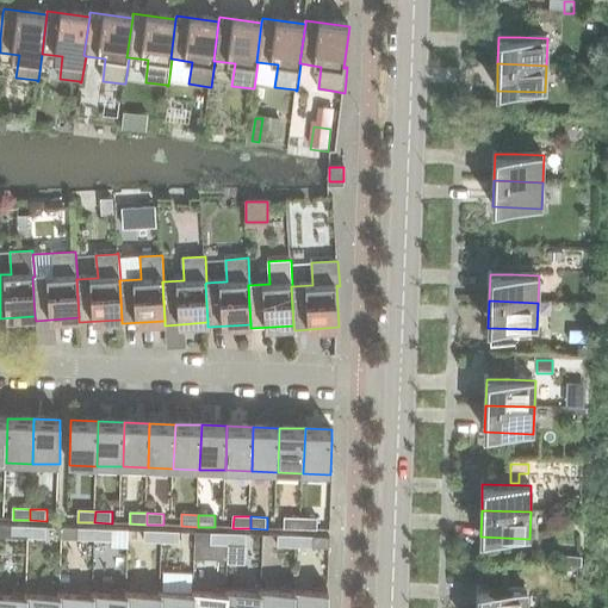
[(301,531),(302,519),(285,517),(284,529),(301,531)]
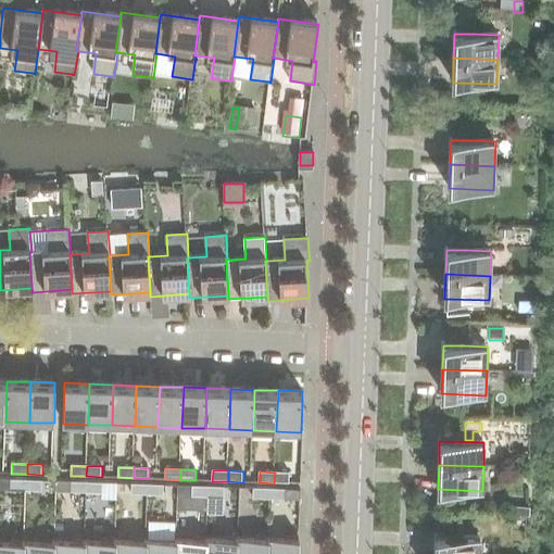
[(274,483),(290,483),(290,473),(275,473),(274,483)]
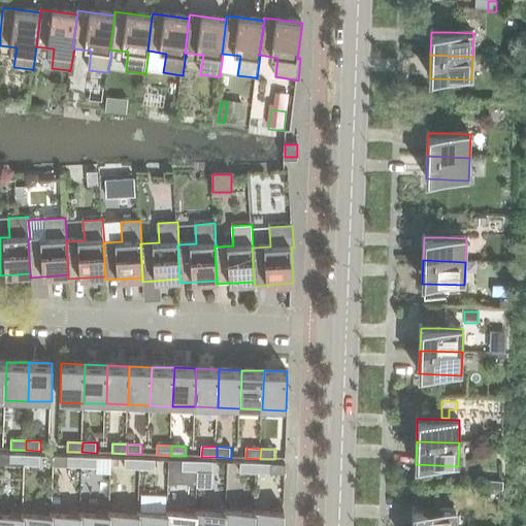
[(0,464),(10,465),(10,455),(0,455),(0,464)]
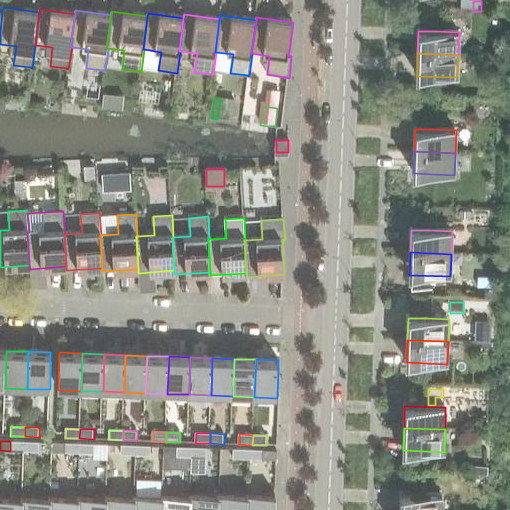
[(39,452),(39,443),(25,442),(24,452),(39,452)]
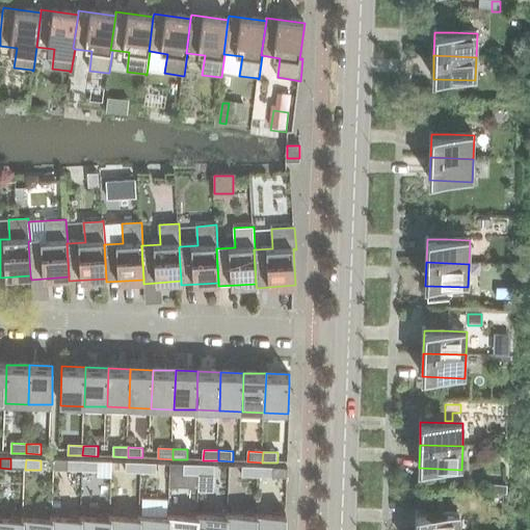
[(68,471),(69,460),(53,460),(53,471),(68,471)]
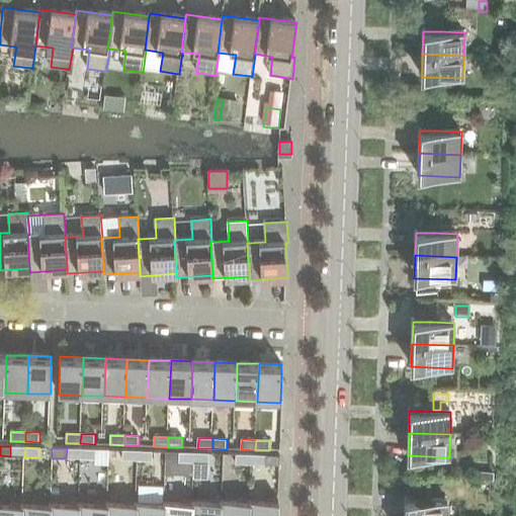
[(81,459),(82,449),(67,448),(66,458),(81,459)]
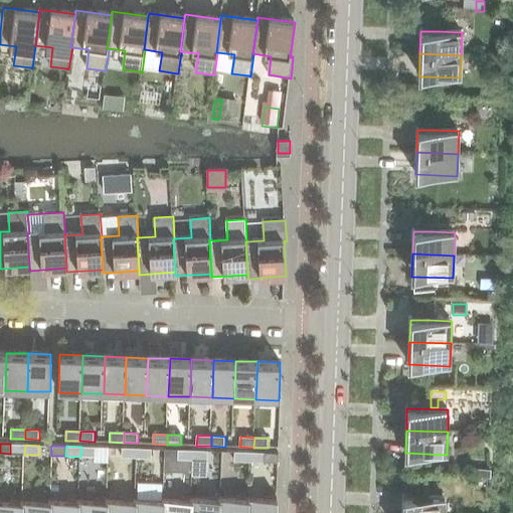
[(96,457),(96,448),(81,447),(80,457),(96,457)]
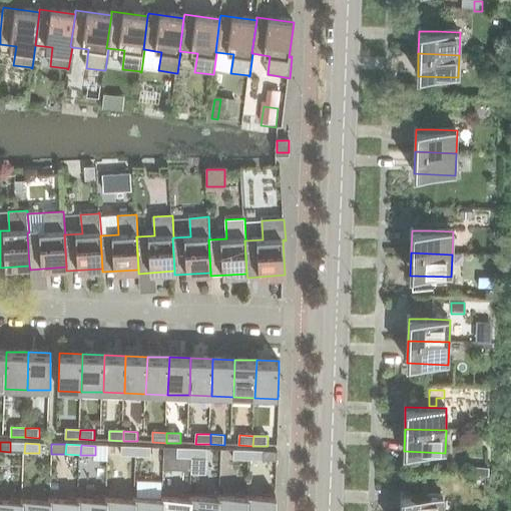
[(136,457),(137,447),(122,447),(122,456),(136,457)]
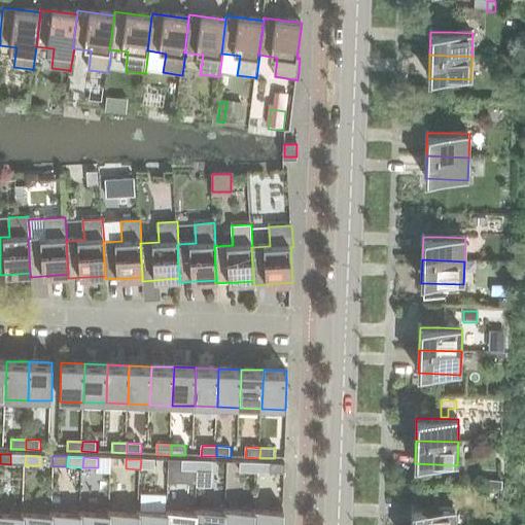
[(155,469),(155,460),(141,459),(140,469),(155,469)]
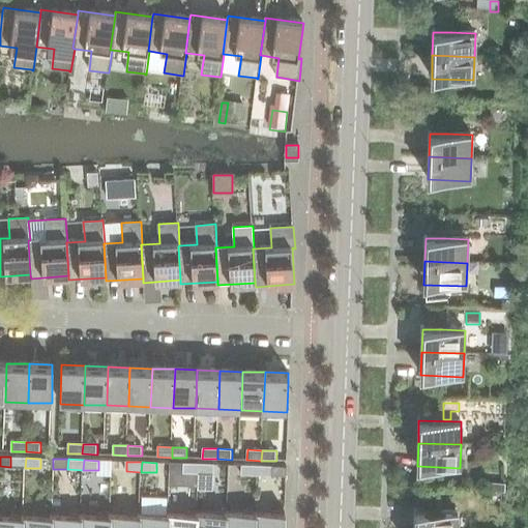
[(184,464),(169,463),(169,473),(183,473),(184,464)]
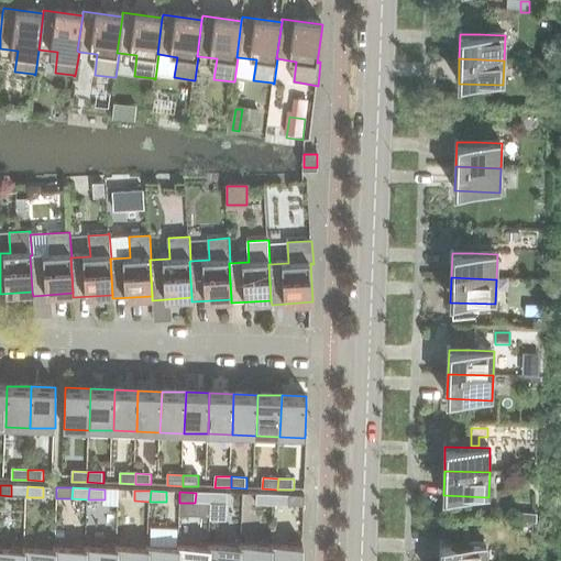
[(211,504),(211,493),(196,493),(195,503),(211,504)]
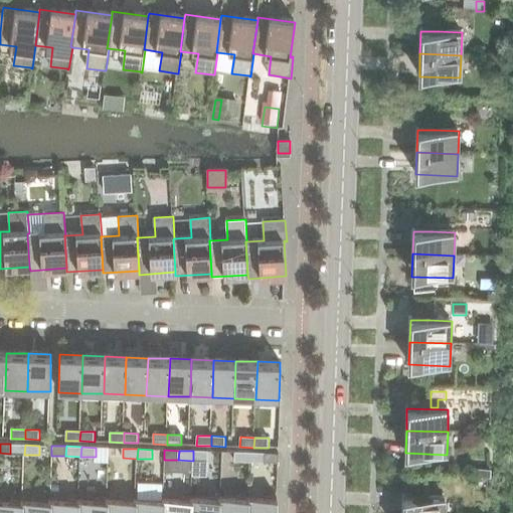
[(208,461),(208,452),(193,451),(193,461),(208,461)]
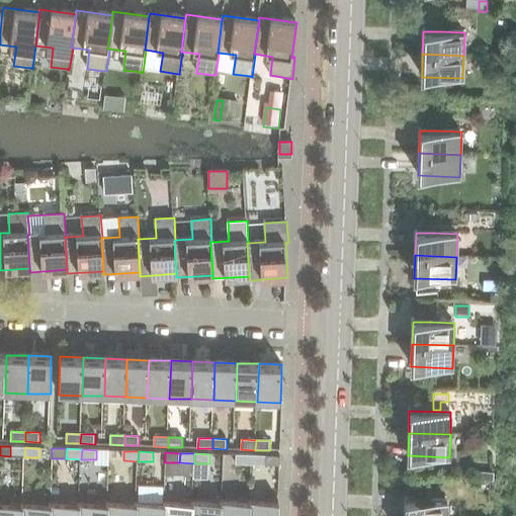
[(251,465),(252,455),(237,455),(236,464),(251,465)]
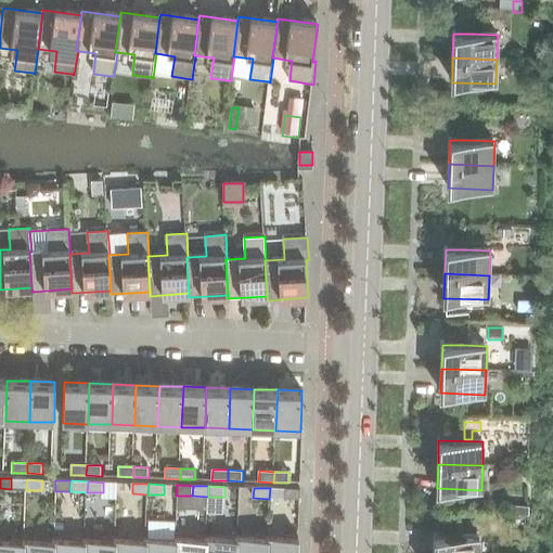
[(285,499),(285,489),(270,488),(269,499),(285,499)]
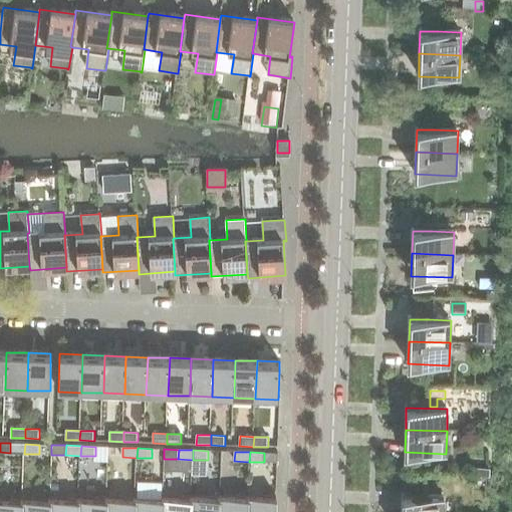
[(264,462),(277,463),(278,453),(264,453),(264,462)]
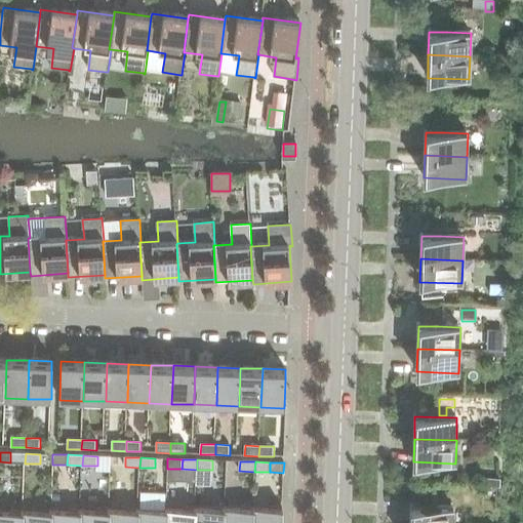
[(499,490),(500,482),(484,481),(483,489),(499,490)]
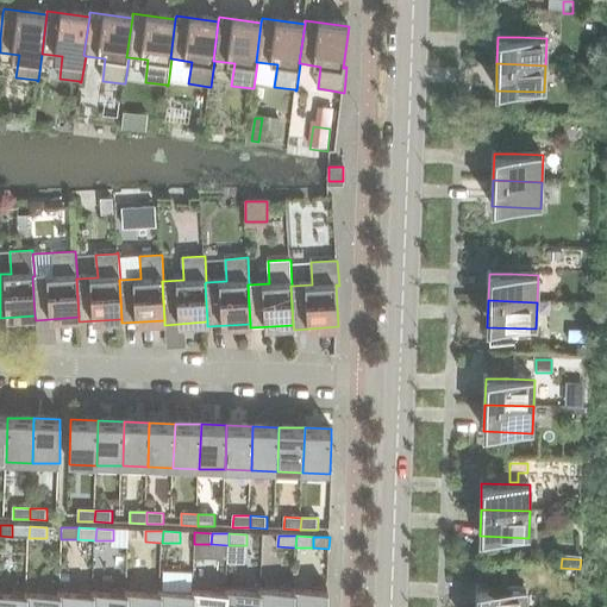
[(525,606),(526,589),(477,587),(476,606),(525,606)]
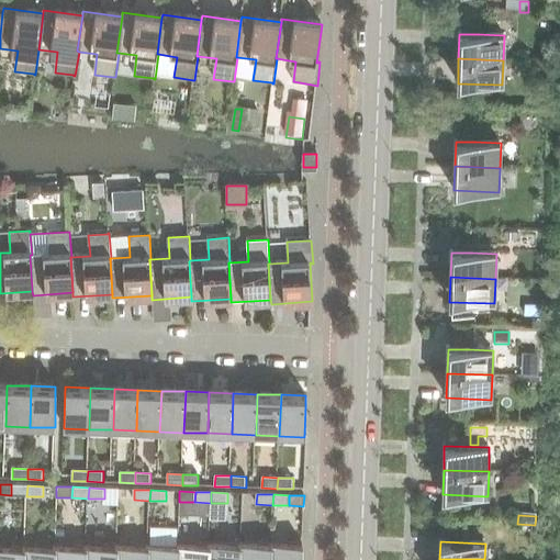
[(270,559),(271,544),(259,542),(259,545),(241,544),(239,559),(270,559)]
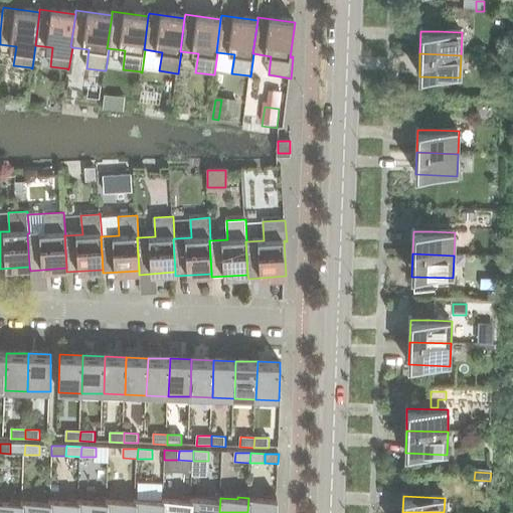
[(266,498),(248,498),(247,512),(277,512),(278,497),(266,497),(266,498)]
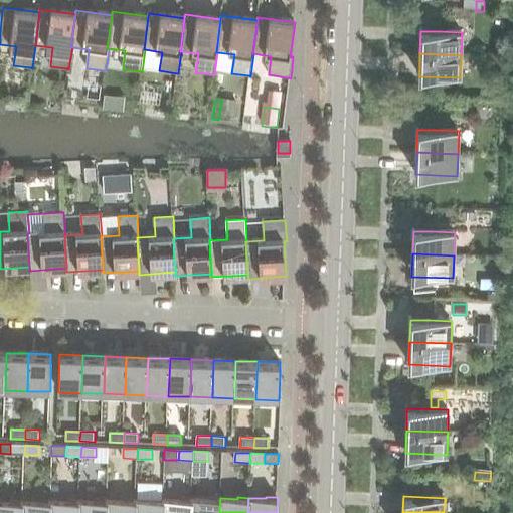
[(163,512),(164,499),(153,498),(153,500),(135,499),(134,512),(163,512)]
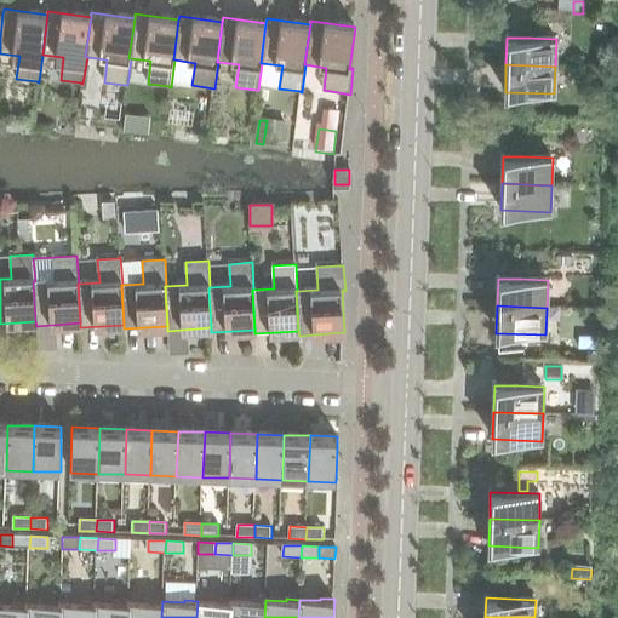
[(230,617),(232,600),(218,600),(218,601),(198,601),(196,617),(230,617)]
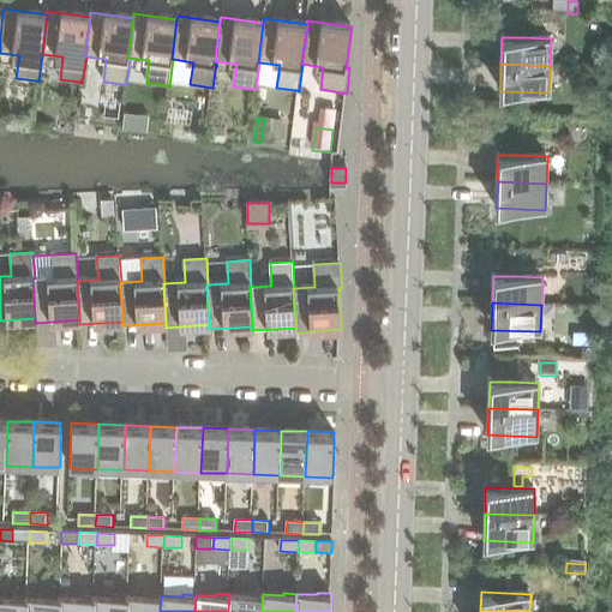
[(250,595),(229,594),(228,611),(262,611),(263,594),(250,594),(250,595)]
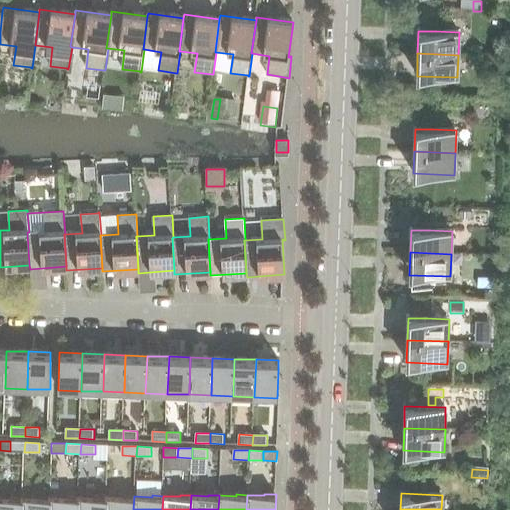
[(105,509),(106,497),(96,496),(96,498),(78,497),(77,509),(105,509)]
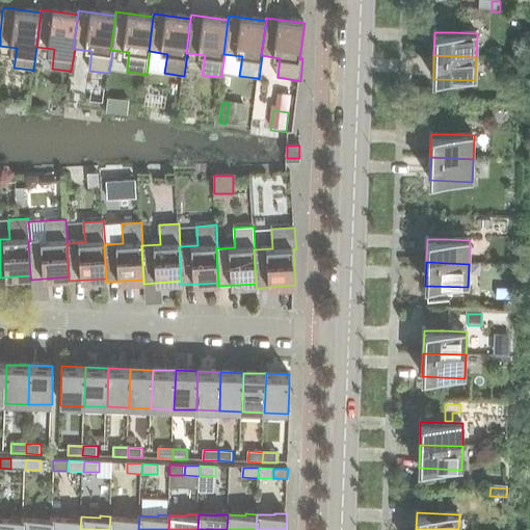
[(138,529),(139,515),(129,515),(129,517),(110,517),(109,529),(138,529)]
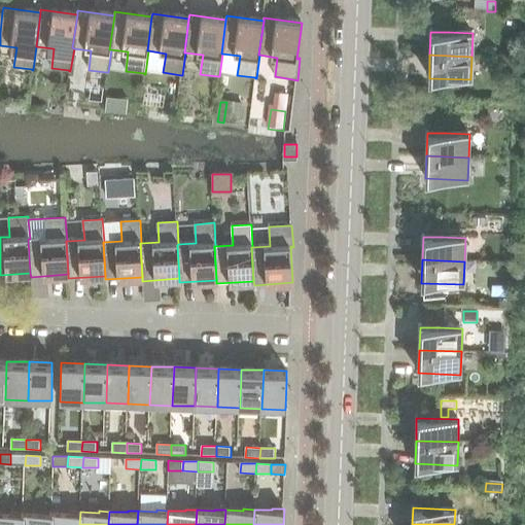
[(50,524),(51,513),(41,512),(41,514),(23,513),(22,524),(50,524)]
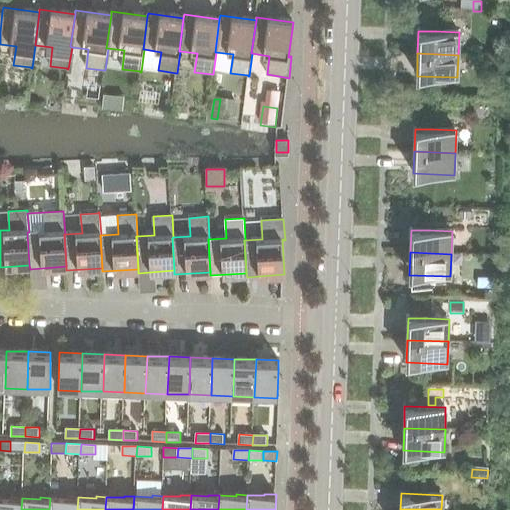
[(68,498),(50,498),(49,509),(77,509),(78,497),(68,497),(68,498)]
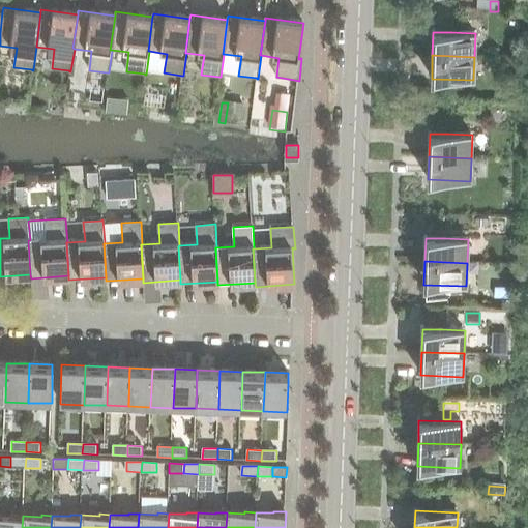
[(22,527),(23,516),(11,516),(11,517),(0,516),(0,527),(22,527)]
